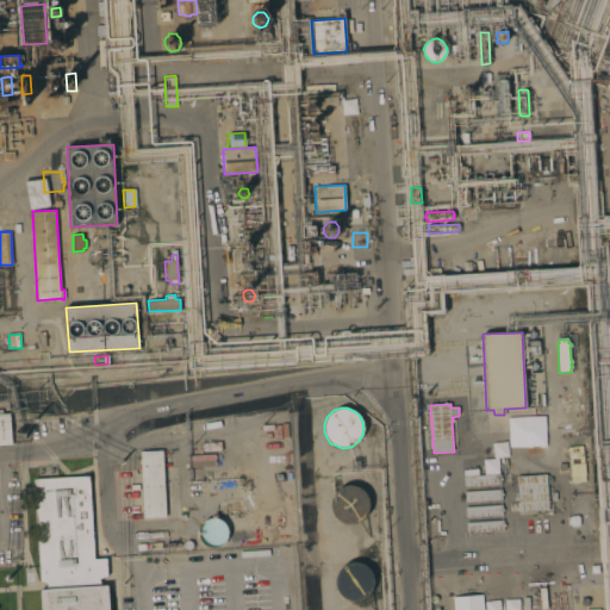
[(0,414),(10,414),(12,444),(0,444),(0,414)]
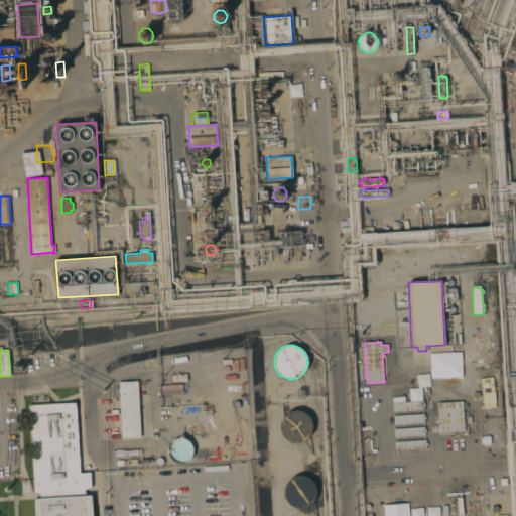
[(186,374),(187,381),(170,382),(170,375),(186,374)]
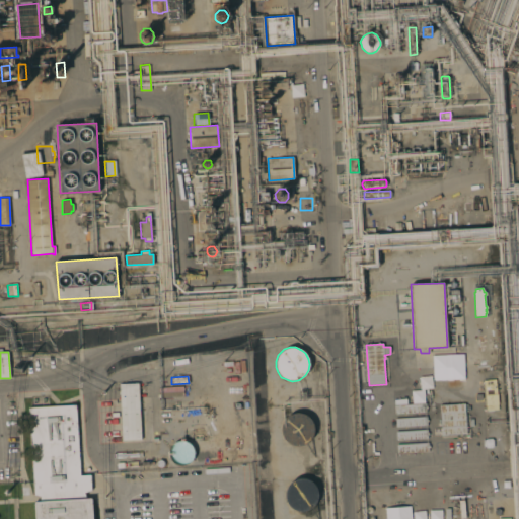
[(485,411),(497,411),(496,380),(483,380),(485,411)]
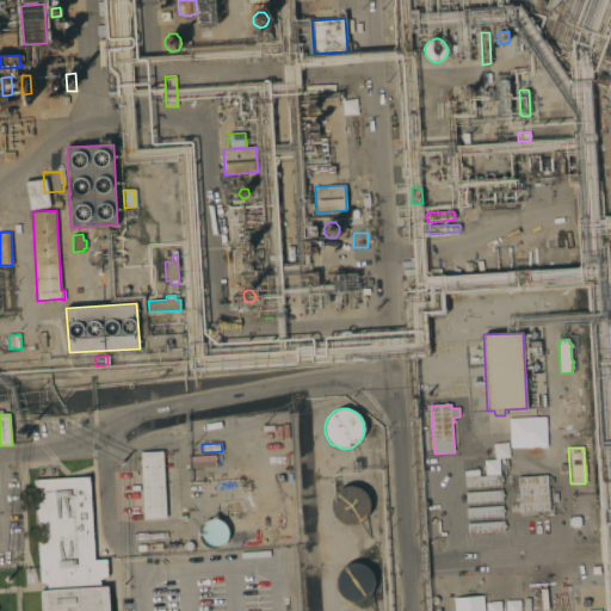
[(162,451),(166,518),(143,519),(140,452),(162,451)]
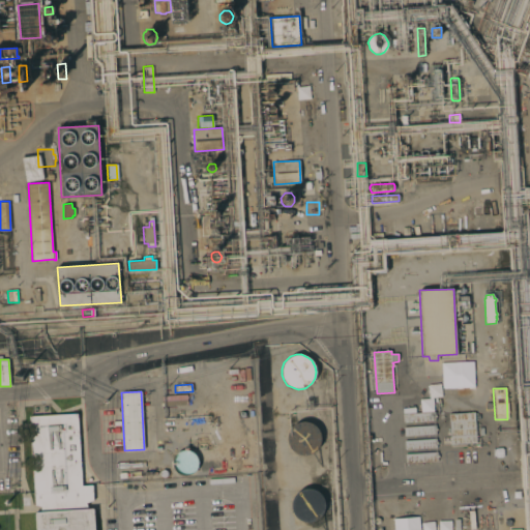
[(435,412),(435,420),(403,422),(402,414),(435,412)]
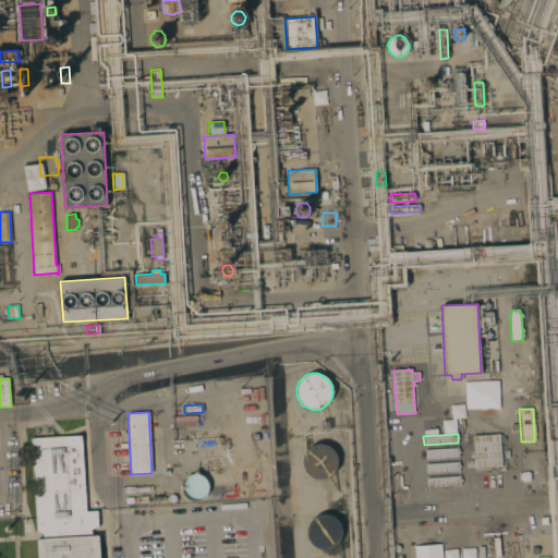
[(501,466),(474,468),(472,436),(499,434),(501,466)]
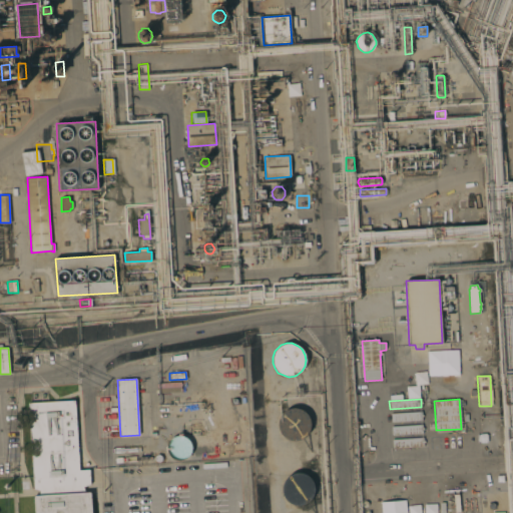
[(75,400),(79,470),(89,469),(90,484),(83,487),(85,493),(91,492),(92,512),(35,512),(34,496),(40,496),(39,491),(34,489),(28,403),(75,400)]
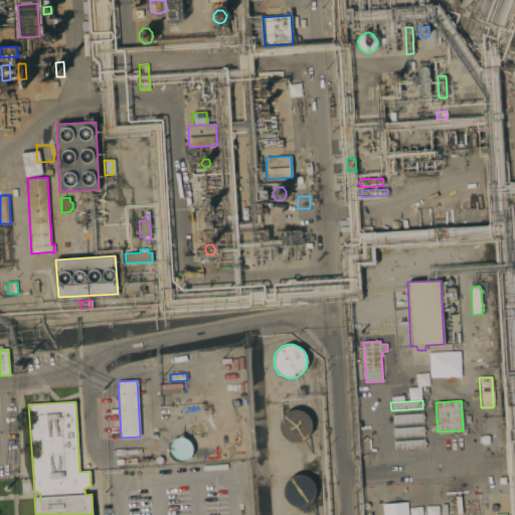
[(296,443),(293,443),(288,441),(283,437),(281,432),(280,425),(281,419),(284,414),(286,412),(291,409),(297,409),(303,410),(308,413),(310,415),(313,420),(314,426),(312,433),(309,438),(305,441),(302,443),(296,443)]
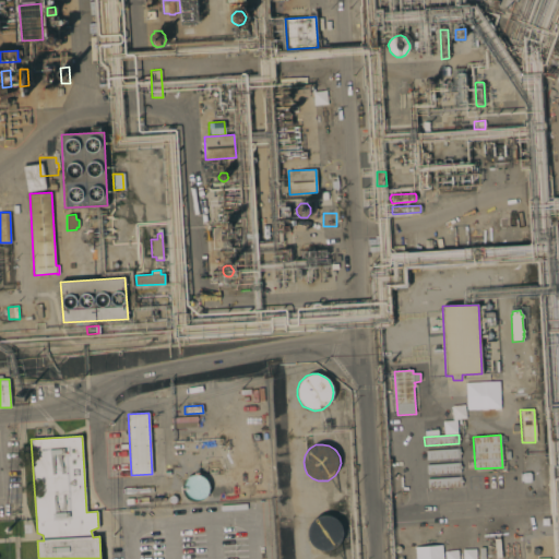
[(459,449),(460,458),(426,460),(425,451),(459,449)]
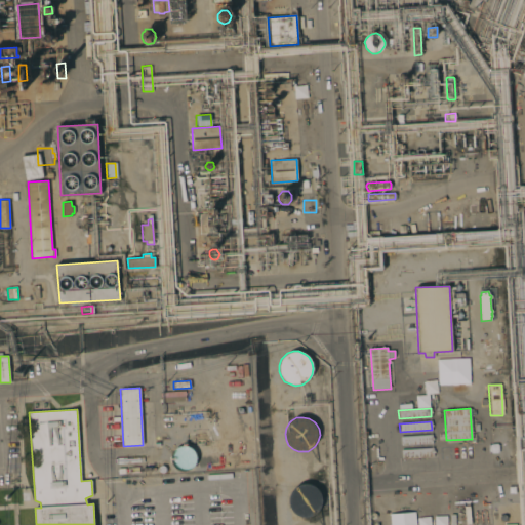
[(432,435),(433,443),(401,445),(401,437),(432,435)]
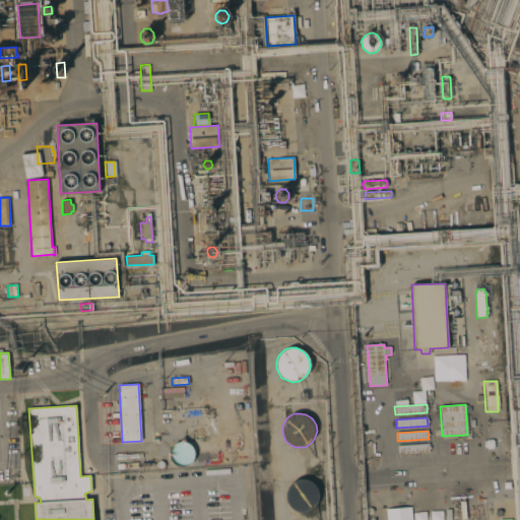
[(177,442),(181,442),(180,439),(184,439),(185,442),(189,444),(193,448),(194,453),(194,458),(191,463),(184,466),(180,466),(175,465),(174,464),(170,458),(168,460),(167,456),(170,455),(169,453),(171,448),(173,445),(177,442)]
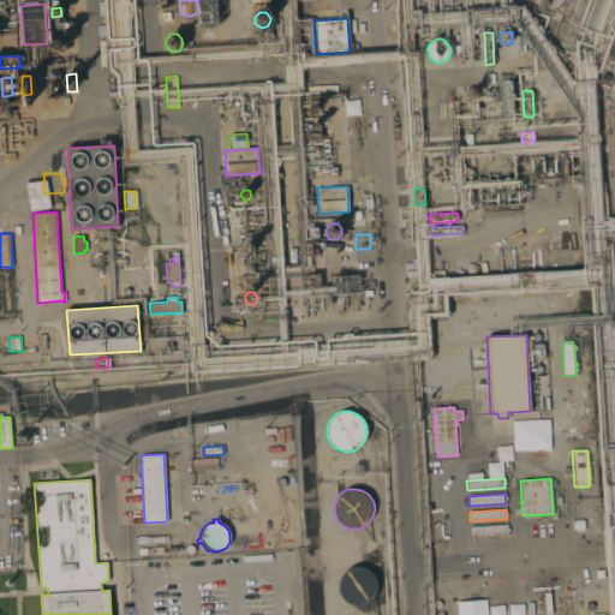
[(507,525),(508,535),(471,537),(470,527),(507,525)]
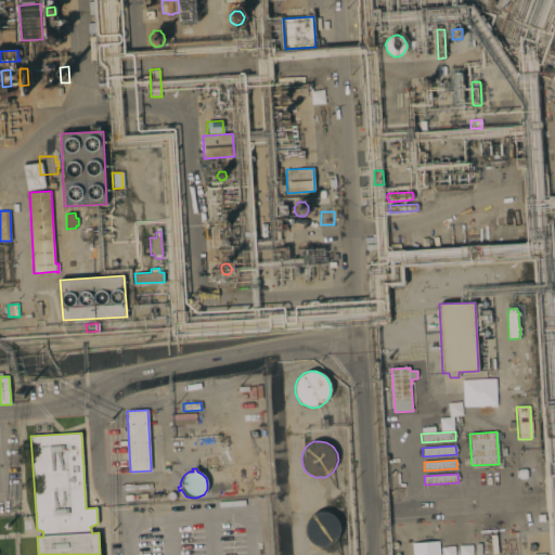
[(324,546),(321,546),(314,544),(310,541),(307,536),(306,532),(306,526),(308,520),(309,517),(314,514),(320,512),(326,511),(332,513),(336,517),(339,523),(341,528),(340,534),(337,540),(333,544),(330,545),(324,546)]
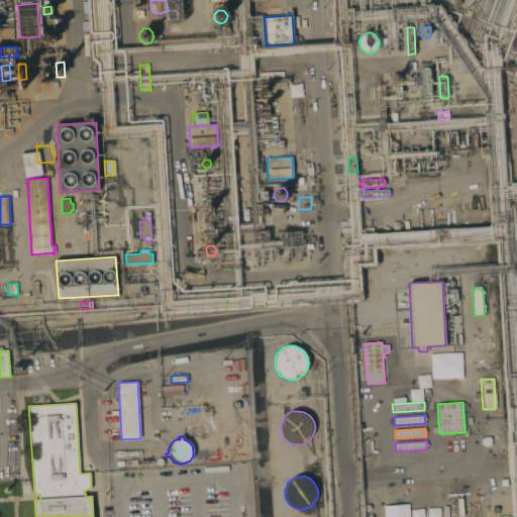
[(464,516),(462,497),(461,497),(460,492),(474,491),(474,496),(475,496),(477,515),(464,516)]
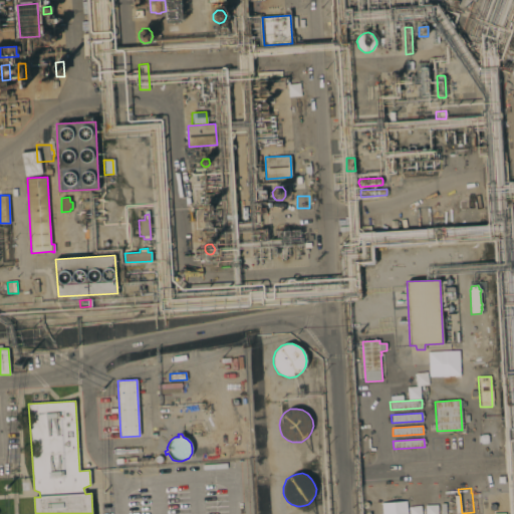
[(417,490),(419,513),(381,513),(379,493),(417,490)]
